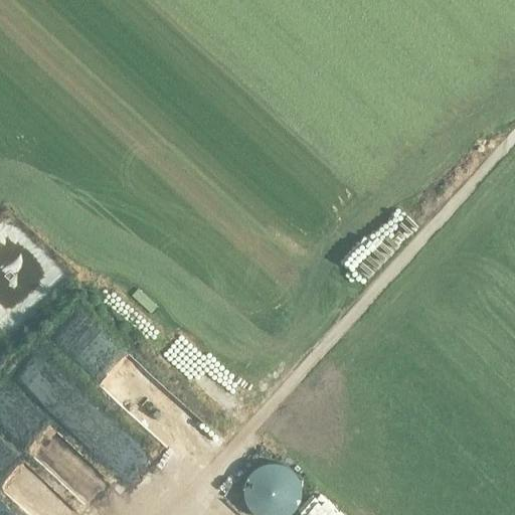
[(35,389),(107,473),(124,459),(79,406),(89,399),(60,367),(35,389)]
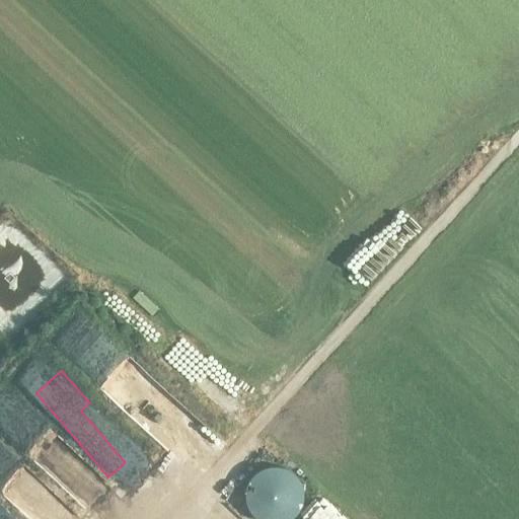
[(0,394),(0,423),(12,401),(0,394)]
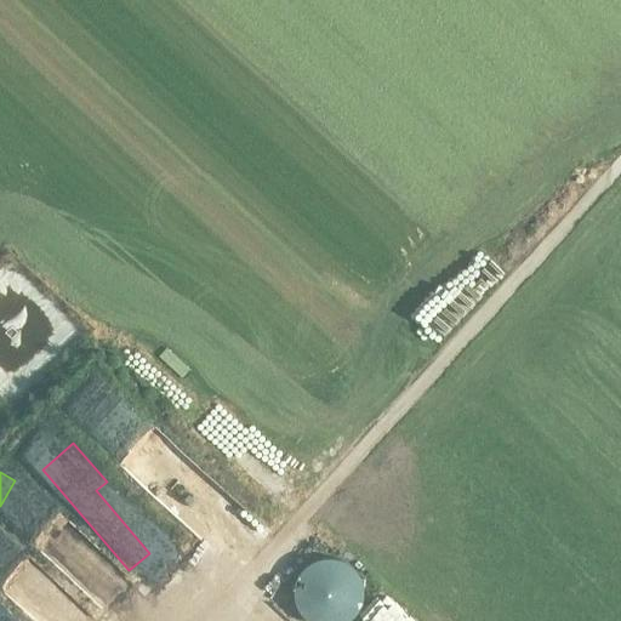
[(24,565),(0,535),(0,584),(1,585),(24,565)]
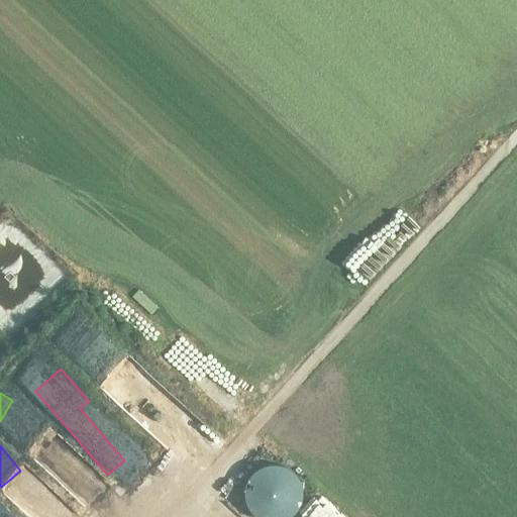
[(244,490),(244,493),(244,496),(245,499),(245,502),(247,505),(248,508),(249,510),(251,512),(254,515),(256,516),(289,516),(290,516),(293,514),(295,512),(297,510),(298,508),(300,505),(301,502),(302,499),(302,496),(302,493),(302,490),(302,487),(301,484),(300,482),(298,479),(297,476),(295,474),(293,472),(290,470),(288,469),(285,467),(282,466),(280,464),(277,464),(274,464),(271,464),(268,464),(265,466),(262,467),(259,469),(256,470),(254,472),(251,474),(250,476),(248,479),(247,482),(245,484),(245,487),(244,490)]
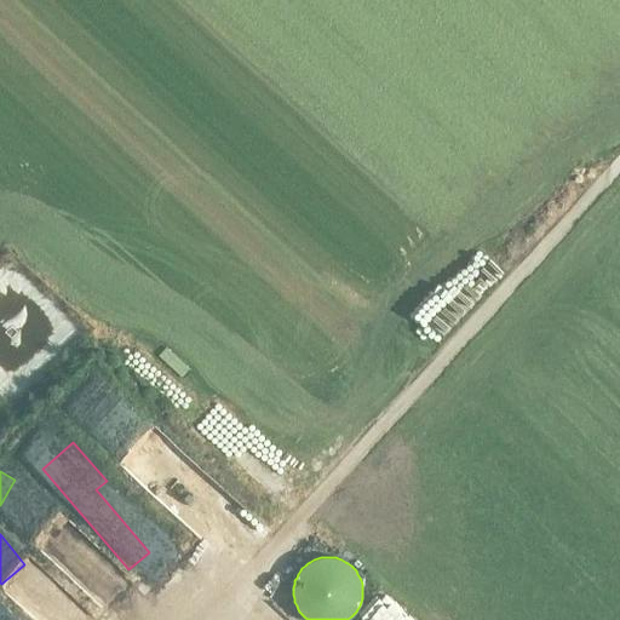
[(365,602),(349,619),(377,619),(382,616),(365,602)]
